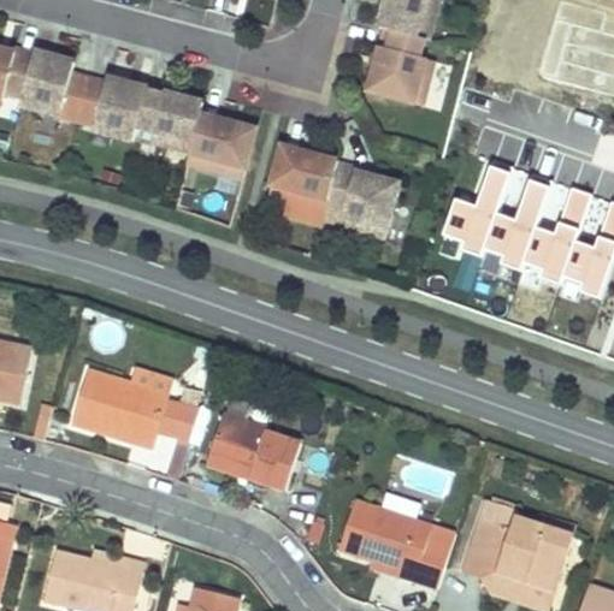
[(384,0),(379,23),(383,24),(425,35),(427,36),(437,0),(384,0)]
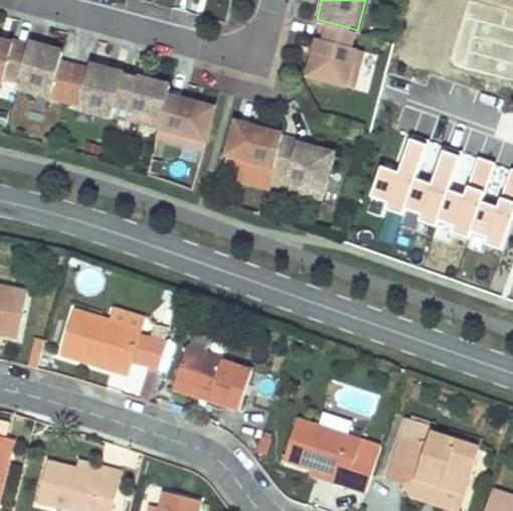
[(503,7),(475,0),(466,0),(450,60),(512,77),(512,27),(498,23),(503,7)]
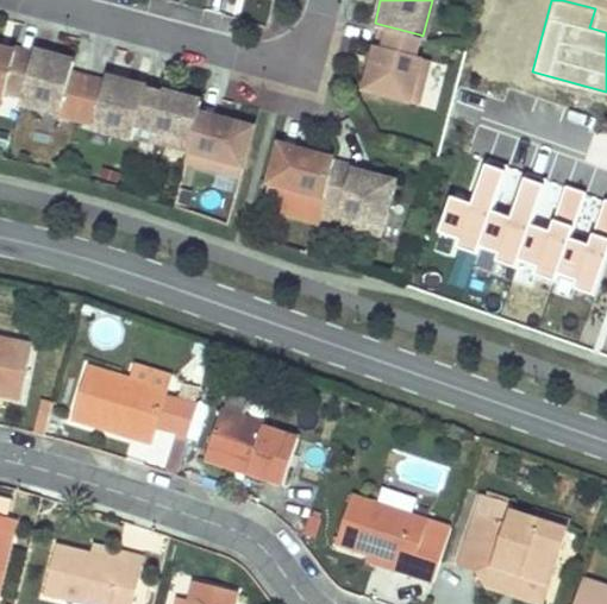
[(420,35),(379,24),(367,70),(374,73),(370,88),(418,100),(425,73),(417,70),(421,55),(415,54),(420,35)]
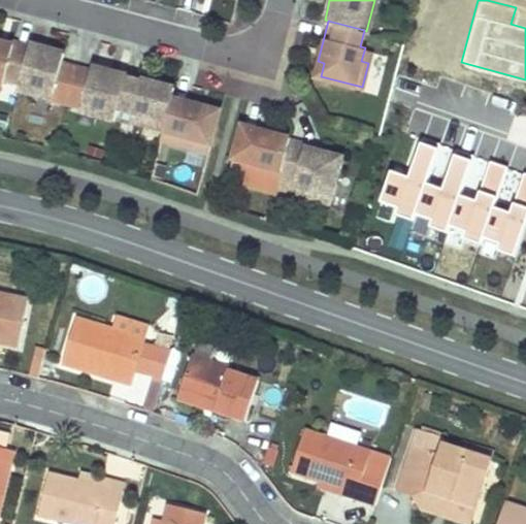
[(30,33),(28,43),(44,47),(46,43),(47,38),(30,33)]
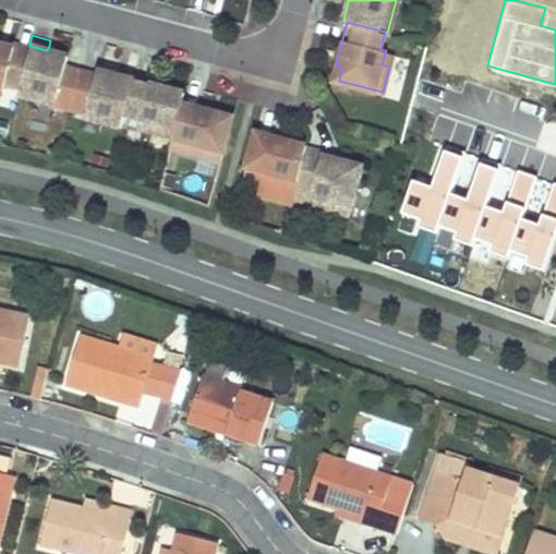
[(22,73),(29,46),(0,37),(0,82),(1,82),(2,77),(20,82),(22,73)]
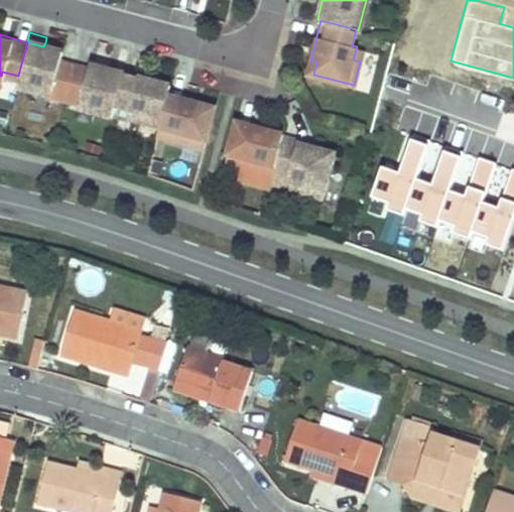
[(43,46),(27,42),(20,68),(18,76),(16,83),(33,87),(34,82),(49,87),(48,91),(63,96),(74,60),(58,56),(61,46),(45,42),(43,46)]
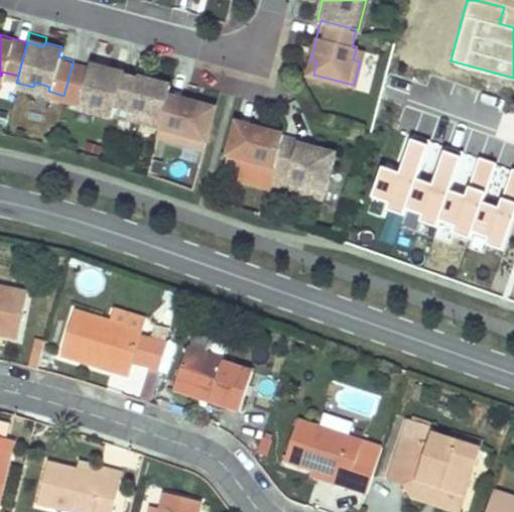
[(353,59),(360,61),(363,48),(357,46),(353,59)]
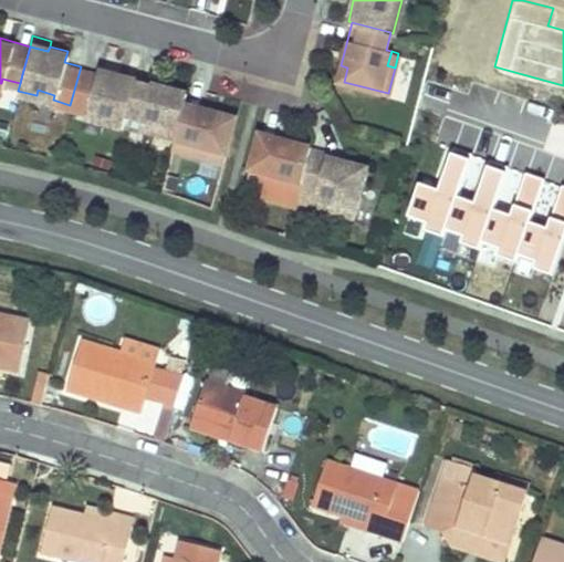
[(116,76),(117,71),(97,65),(96,71),(81,66),(70,105),(104,114),(103,120),(121,125),(124,112),(133,81),(116,76)]
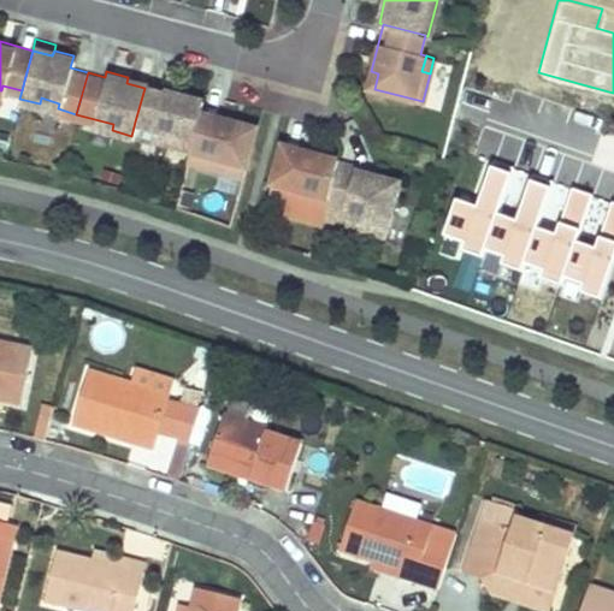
[(378,73),(371,71),(366,87),(375,89),(378,73)]
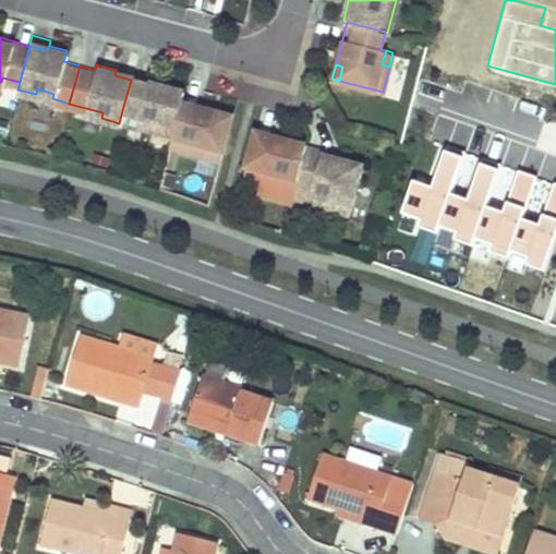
[(116,70),(115,75),(131,80),(132,74),(116,70)]
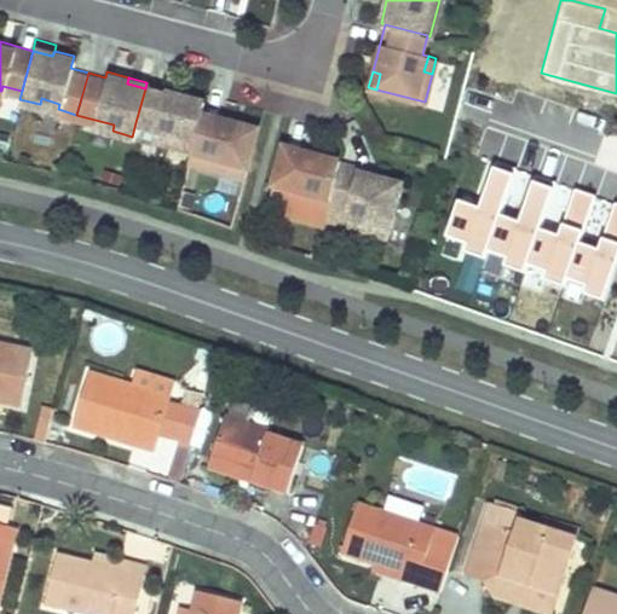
[(146,82),(145,88),(136,122),(155,127),(151,137),(190,148),(200,110),(203,98),(146,82)]
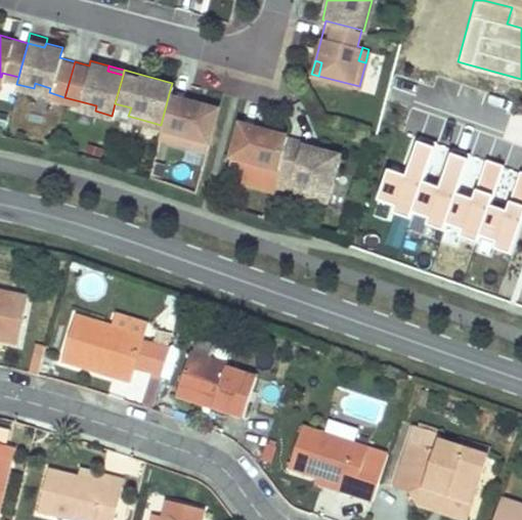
[(169,93),(161,125),(176,129),(173,138),(205,147),(216,106),(169,93)]
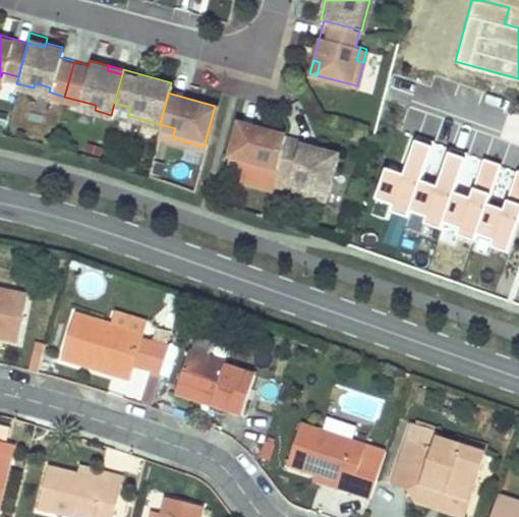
[(276,163),(282,137),(284,133),(237,120),(230,145),(245,149),(243,157),(275,165),(276,163)]
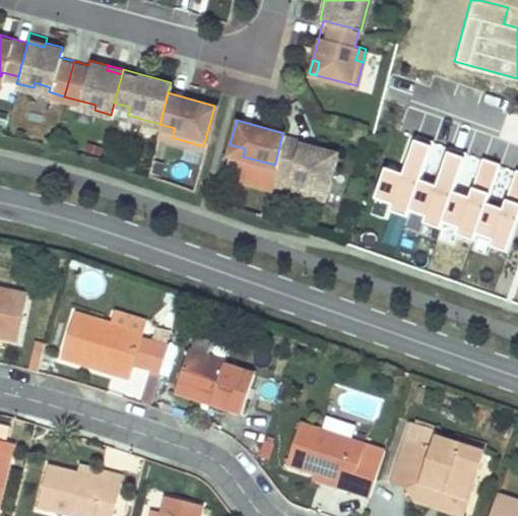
[(159,124),(156,133),(172,137),(175,128),(159,124)]
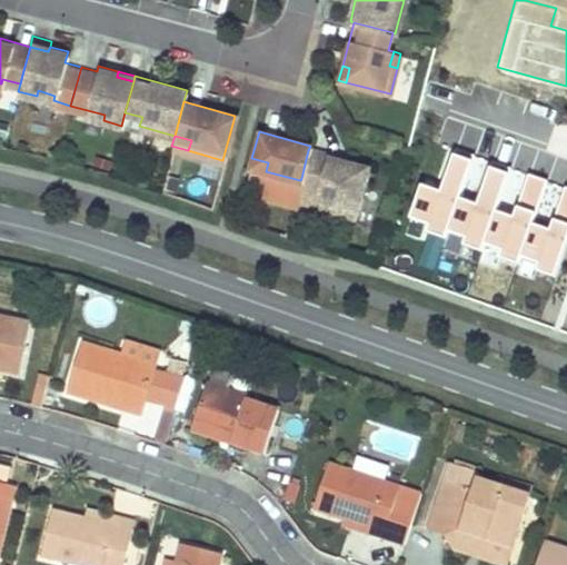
[(426,227),(446,234),(475,154),(457,147),(441,189),(426,184),(415,215),(431,221),(426,227)]
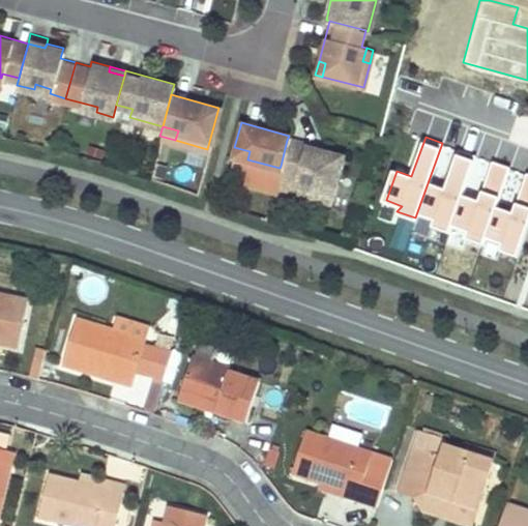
[(330,192),(339,162),(325,157),(327,151),(287,140),(281,166),(296,170),(295,175),(309,178),(306,185),(330,192)]
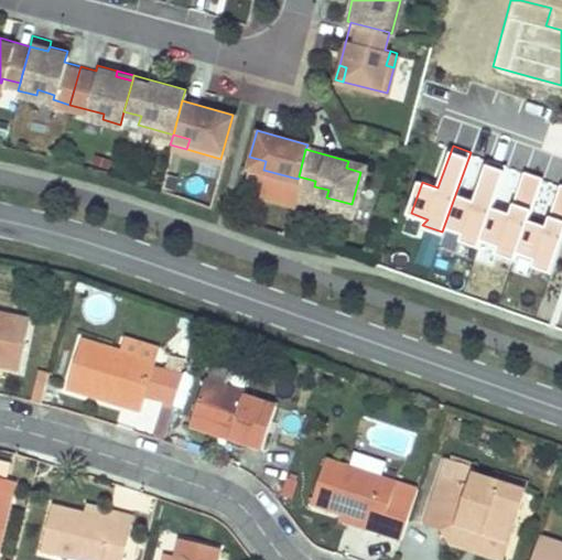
[(266,161),(249,157),(247,165),(263,170),(266,161)]
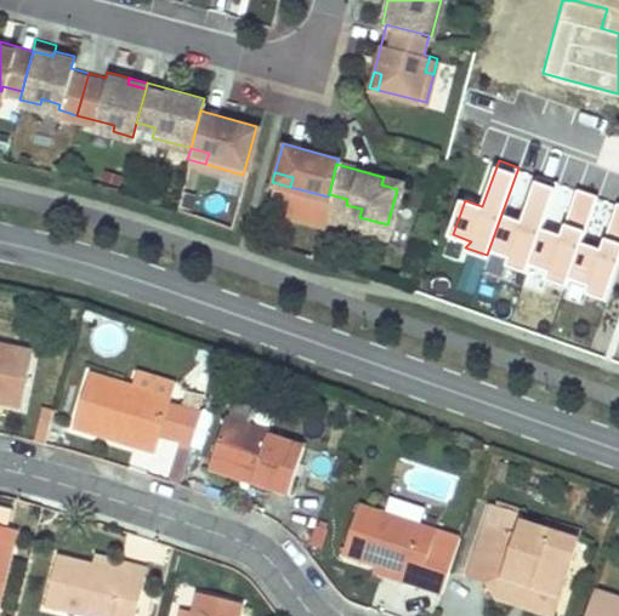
[(504,261),(524,268),(556,181),(537,174),(520,220),(504,214),(490,249),(509,255),(504,261)]
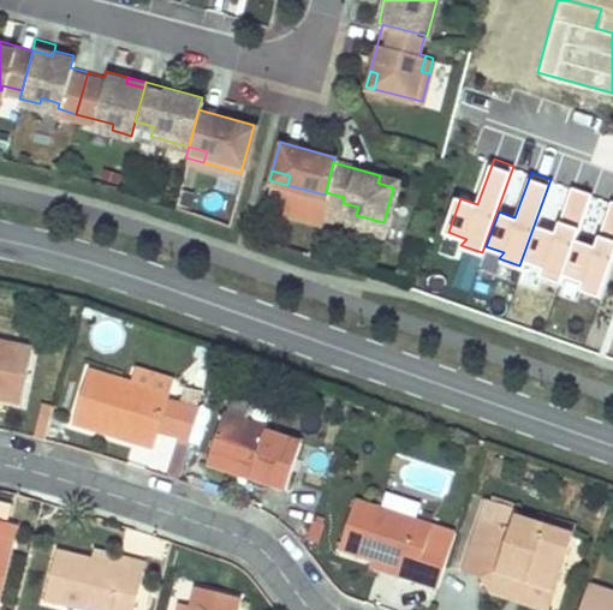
[(396,179),(380,175),(378,183),(393,187),(396,179)]
